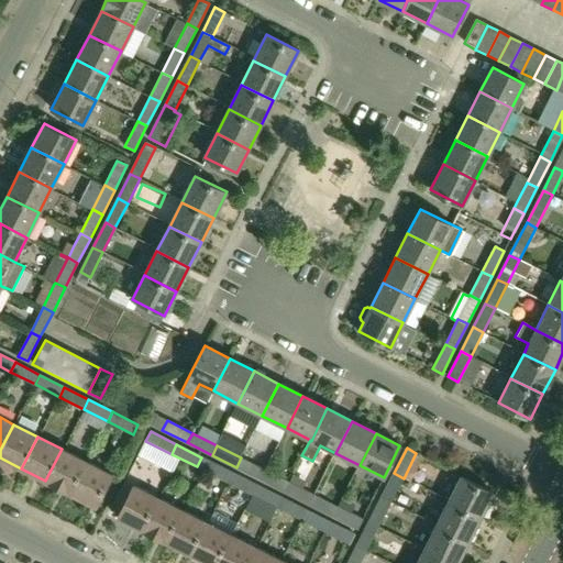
[(69,493),(86,461),(62,449),(45,481),(69,493)]
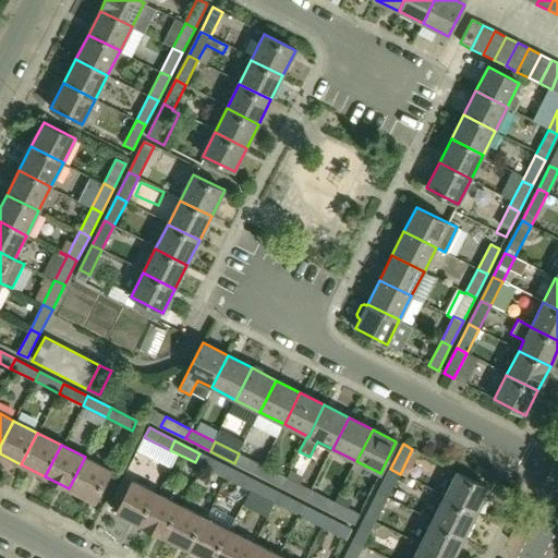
[(220,475),(226,465),(199,453),(195,462),(220,475)]
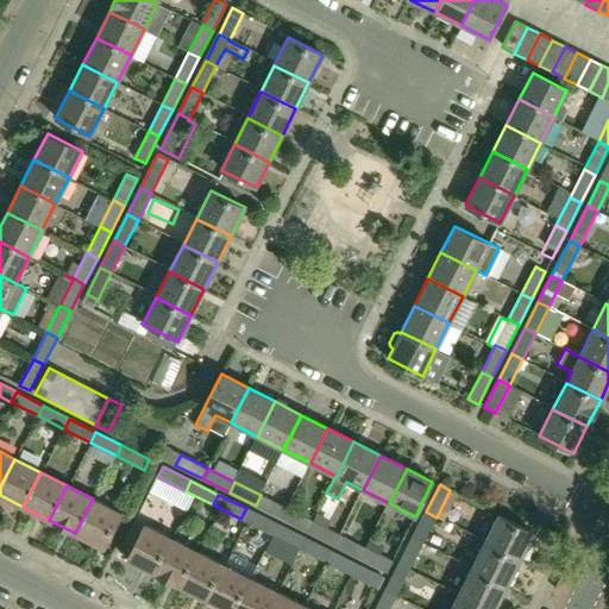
[(256,506),(282,519),(287,508),(261,495),(256,506)]
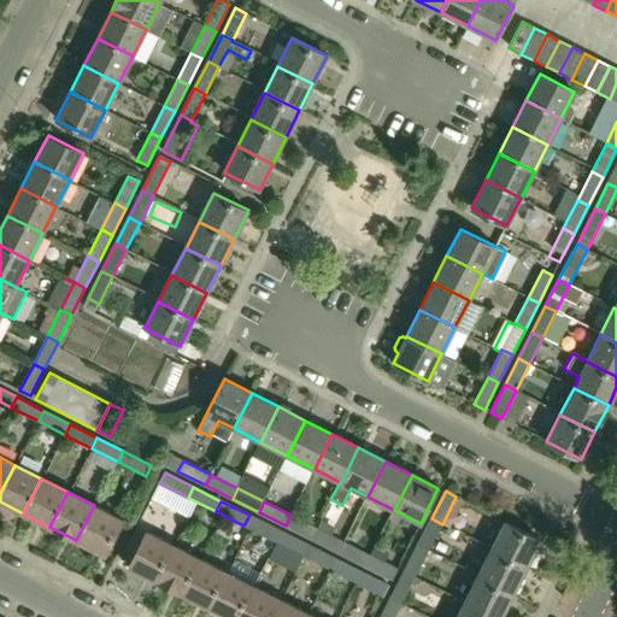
[(105,554),(123,519),(94,505),(76,540),(105,554)]
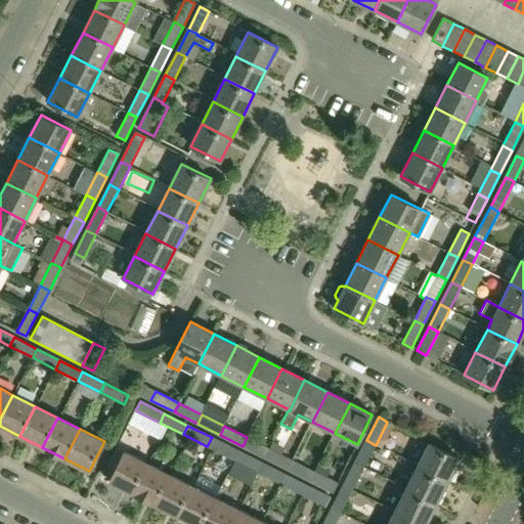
[(230,459),(235,449),(212,437),(207,446),(230,459)]
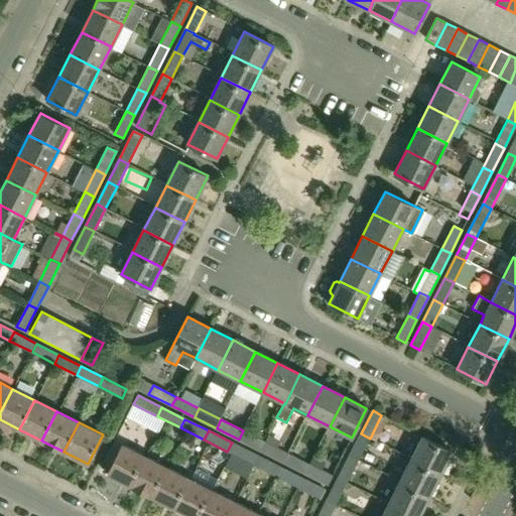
[(239,439),(261,450),(265,441),(243,430),(239,439)]
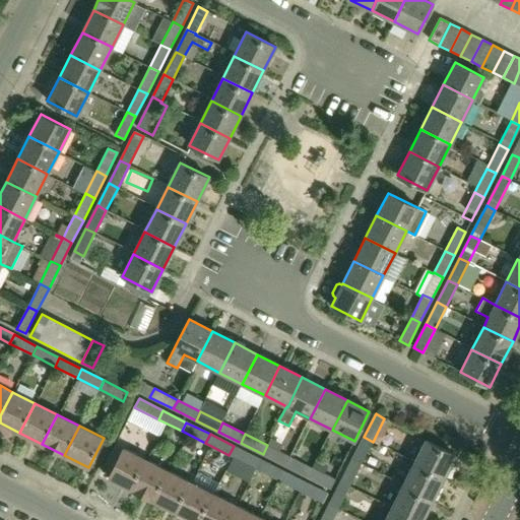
[(361,464),(373,442),(364,437),(352,460),(361,464)]
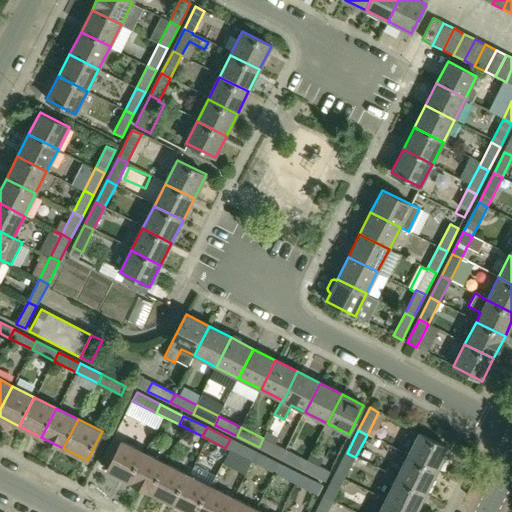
[(436,471),(448,448),(419,433),(407,456),(436,471)]
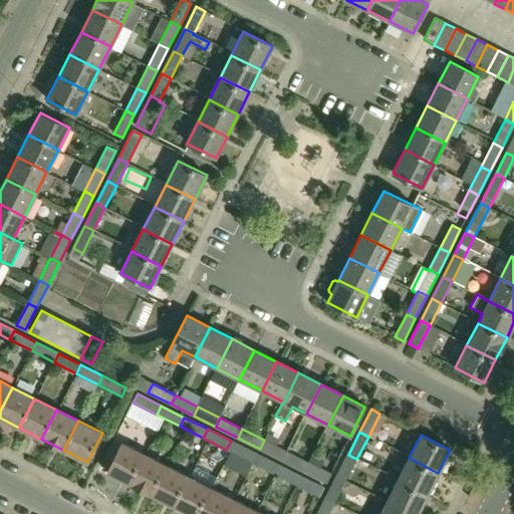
[(260,449),(282,460),(286,452),(264,440),(260,449)]
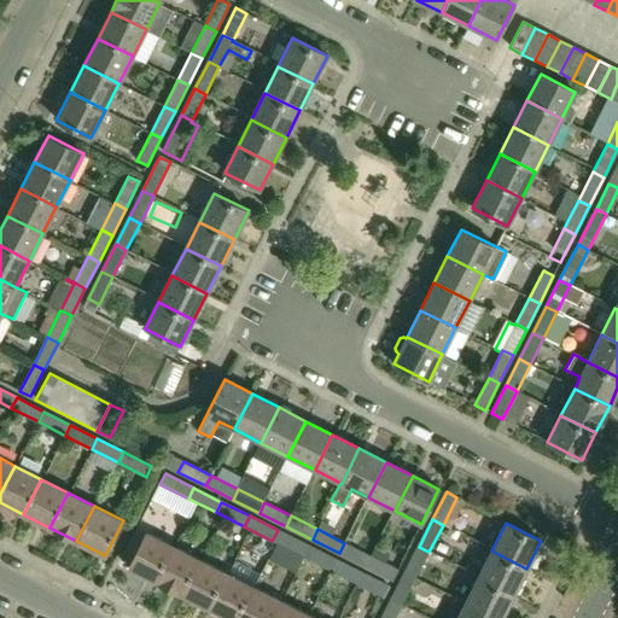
[(299,555),(305,544),(278,530),(272,541),(299,555)]
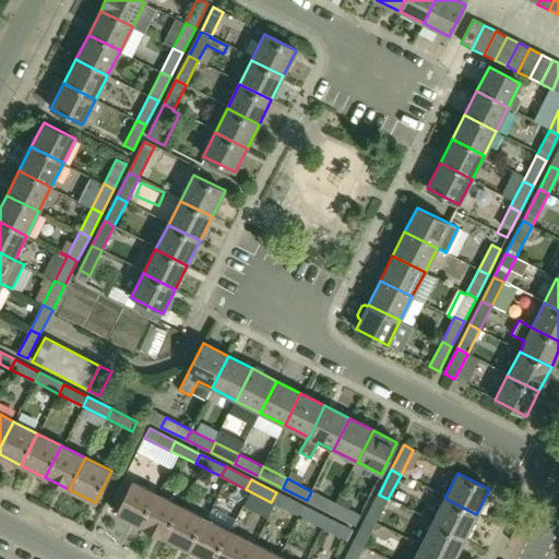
[(140,525),(156,494),(132,482),(116,513),(140,525)]
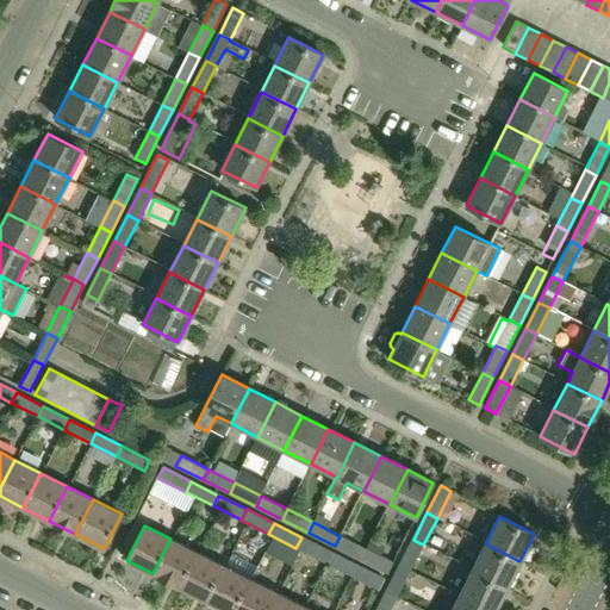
[(335,546),(361,559),(366,549),(340,536),(335,546)]
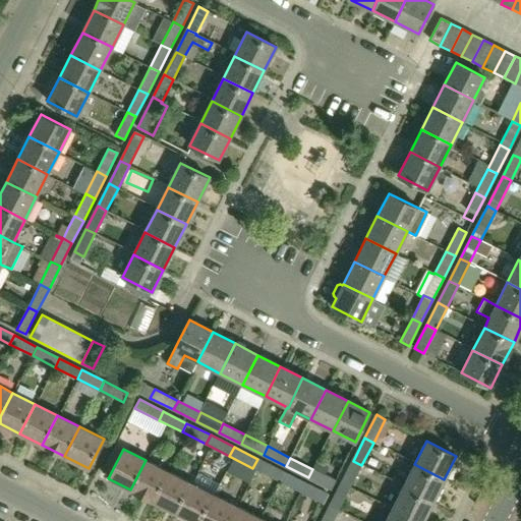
[(277,479),(281,471),(257,459),(252,468),(277,479)]
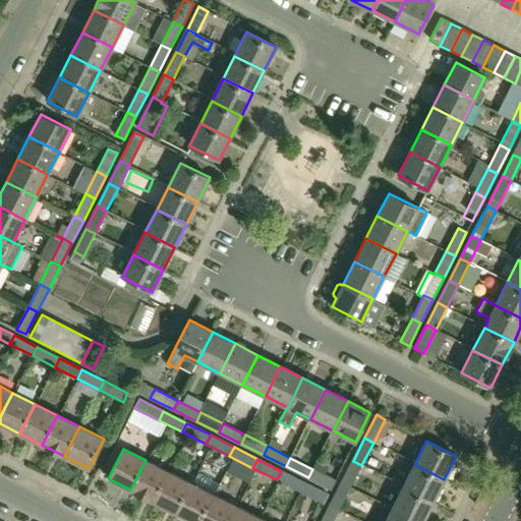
[(153,501),(168,472),(146,460),(130,489),(153,501)]
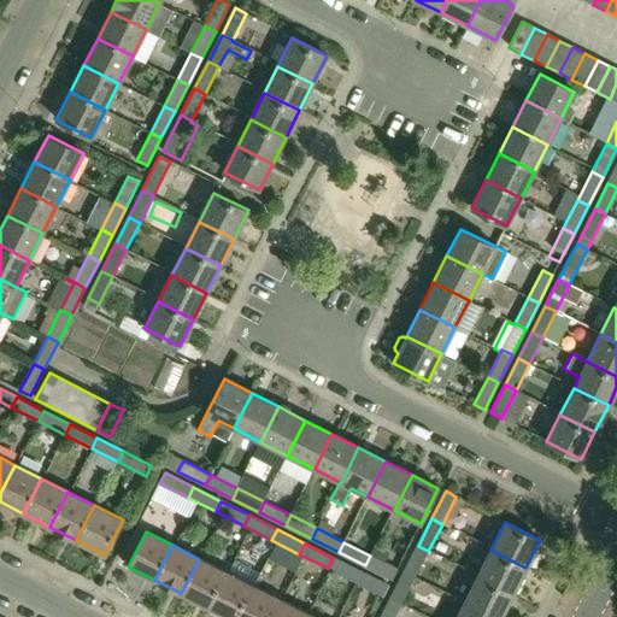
[(428,551),(418,546),(404,574),(415,579),(428,551)]
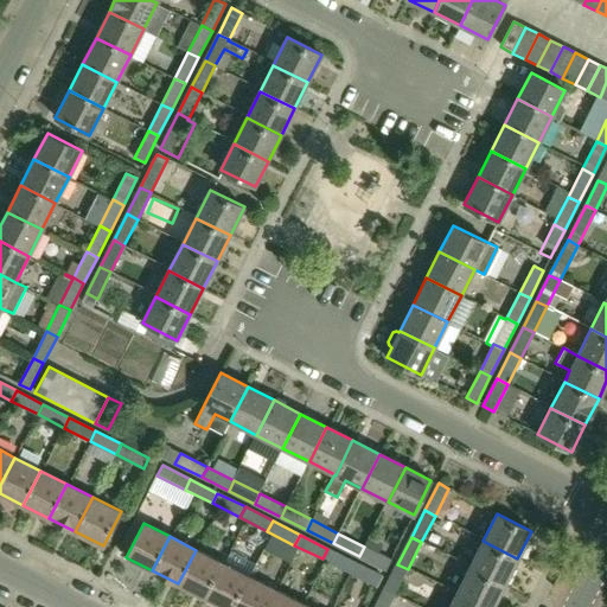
[(517,558),(483,541),(470,568),(504,585),(517,558)]
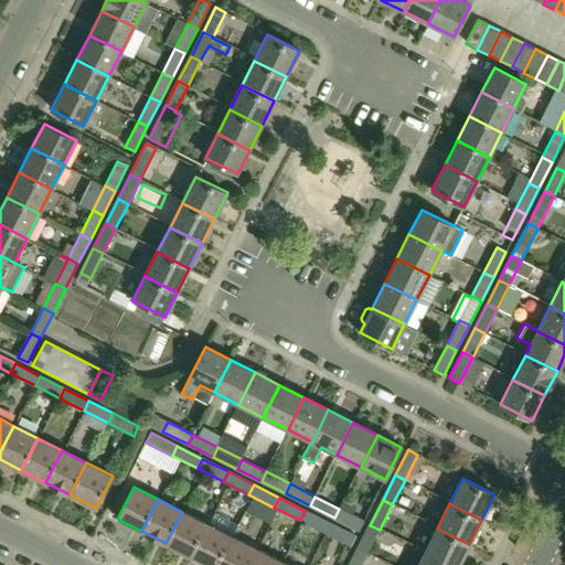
[(364,521),(339,509),(334,518),(359,531),(364,521)]
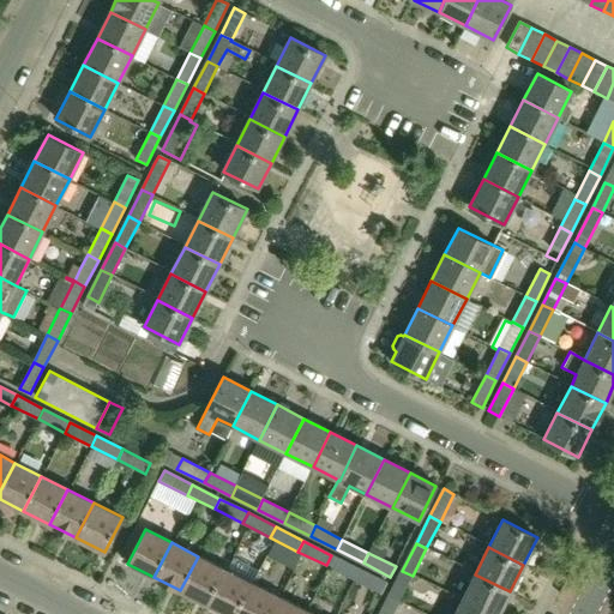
[(354,579),(359,569),(331,555),(326,565),(354,579)]
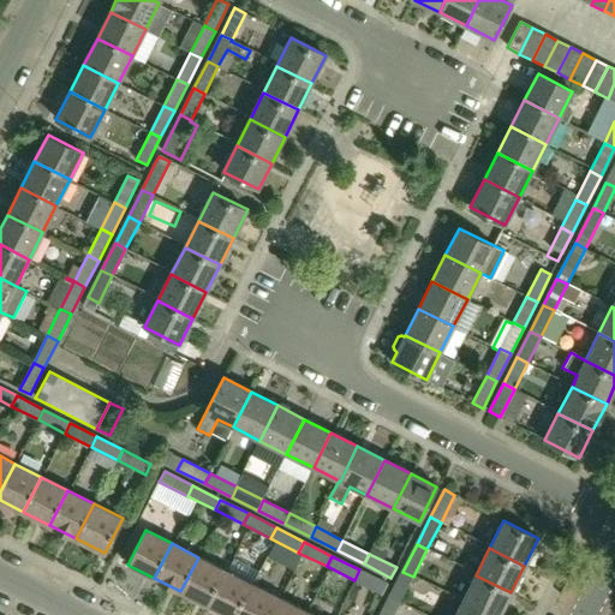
[(207,605),(225,571),(198,557),(180,591),(207,605)]
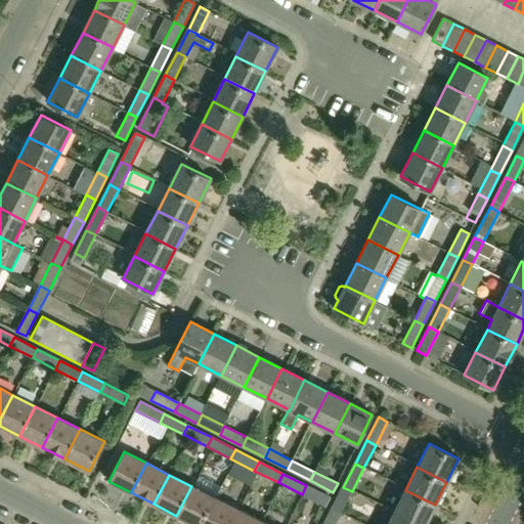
[(306,485),(302,494),(325,507),(331,497),(306,485)]
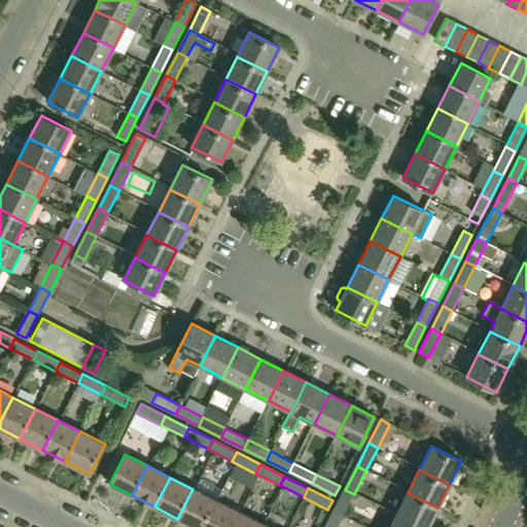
[(194,526),(201,526),(215,500),(192,489),(177,519),(194,526)]
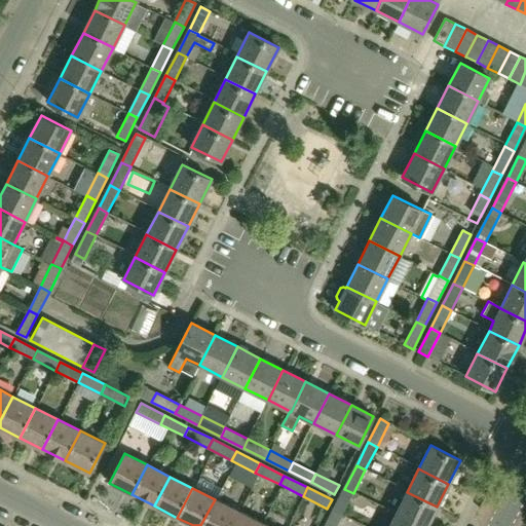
[(344,489),(333,511),(342,516),(353,493),(344,489)]
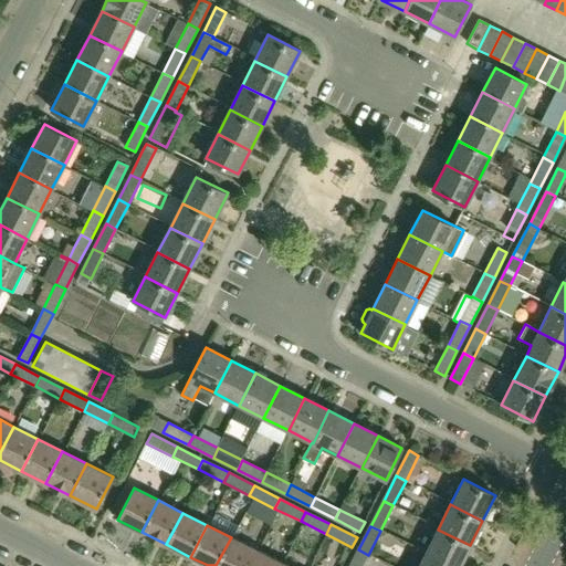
[(459,565),(470,545),(438,530),(426,554),(450,565),(459,565)]
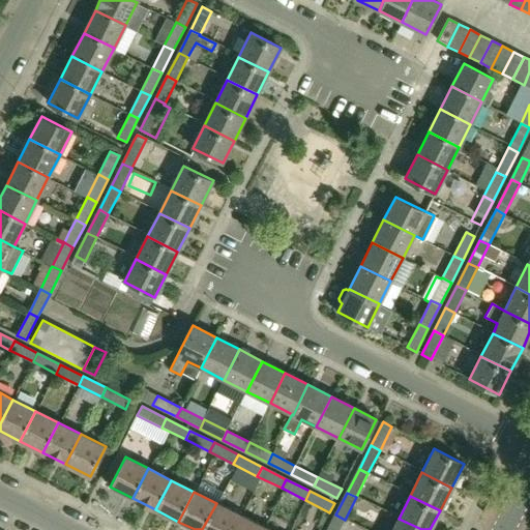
[(231,529),(239,514),(216,503),(202,529),(231,529)]
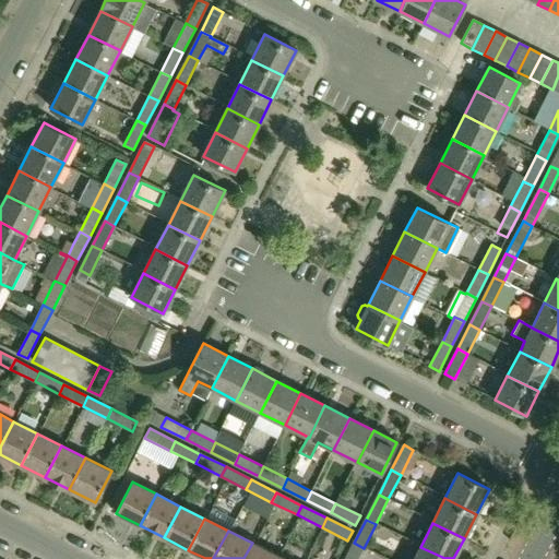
[(274,558),(276,556),(252,543),(244,558),(274,558)]
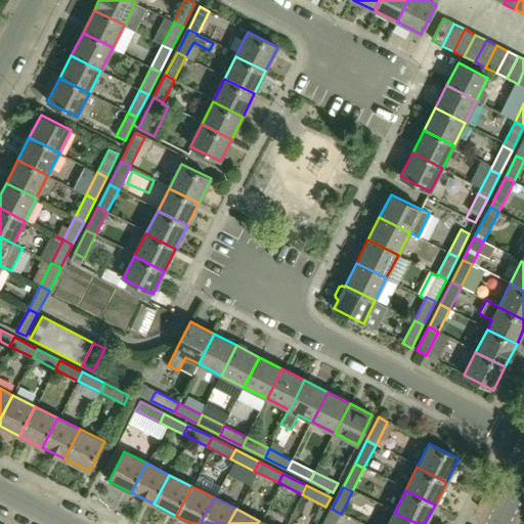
[(332,509),(323,523),(335,523),(341,514),(332,509)]
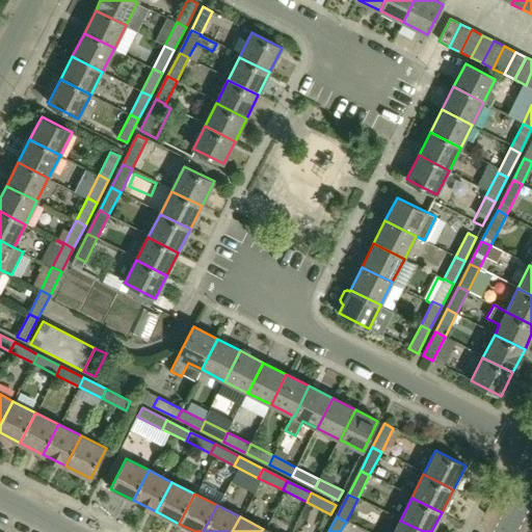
[(423,531),(400,521),(394,531),(423,531)]
